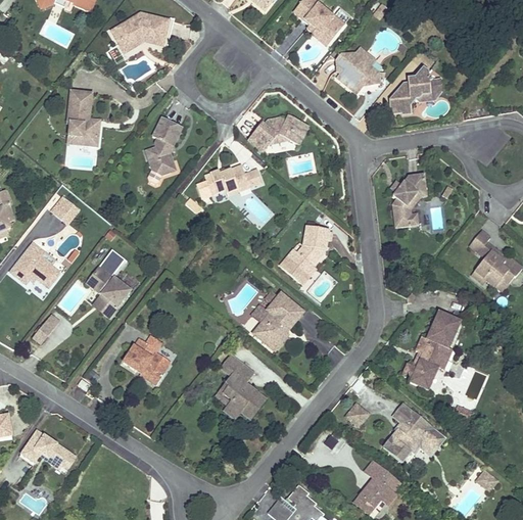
[(91,9),(94,0),(37,0),(39,3),(46,0),(65,0),(63,5),(65,6),(65,8),(69,10),(72,9),(74,2),(91,9)]
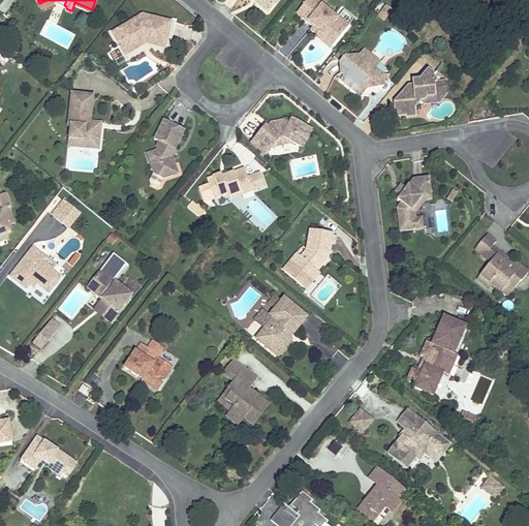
[(256,0),(268,9),(275,0),(256,0)]
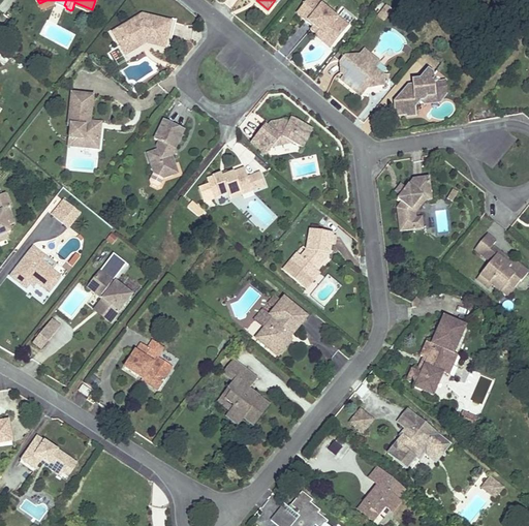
[(339,14),(321,0),(305,0),(297,10),(313,24),(318,28),(319,29),(334,41),(349,23),(339,14)]
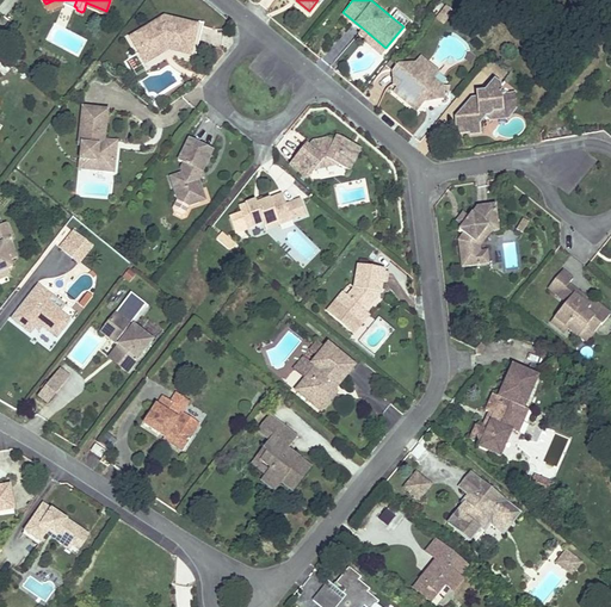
[(446,2),(437,14),(444,20),(454,8),(446,2)]
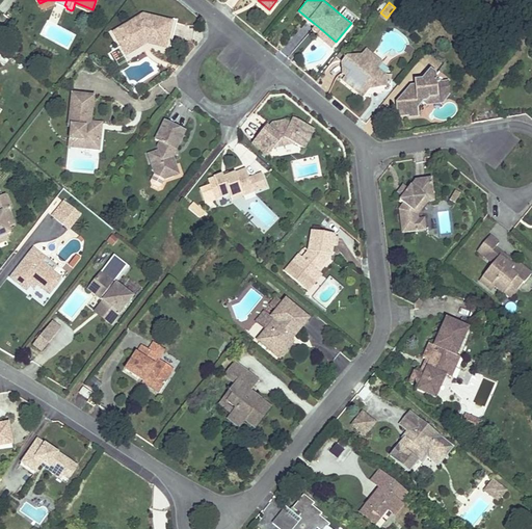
[(341,15),(351,23),(356,17),(346,7),(341,15)]
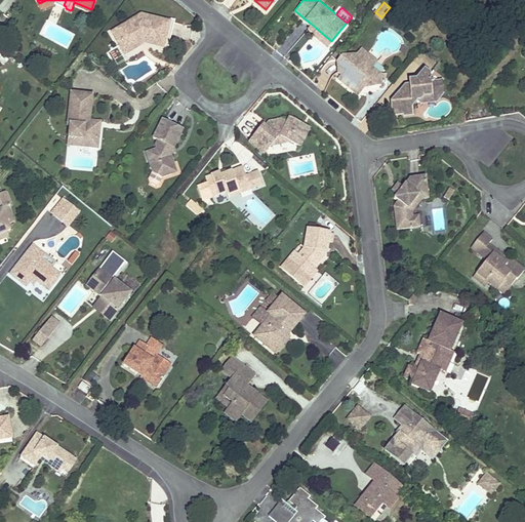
[(170,19),(142,11),(112,30),(119,41),(124,38),(128,45),(140,38),(139,36),(145,33),(147,37),(165,41),(170,19)]
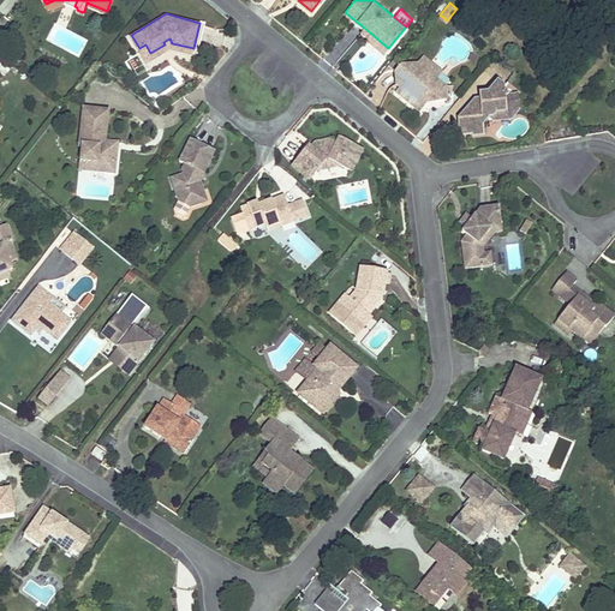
[(388,48),(371,34),(366,39),(384,53),(388,48)]
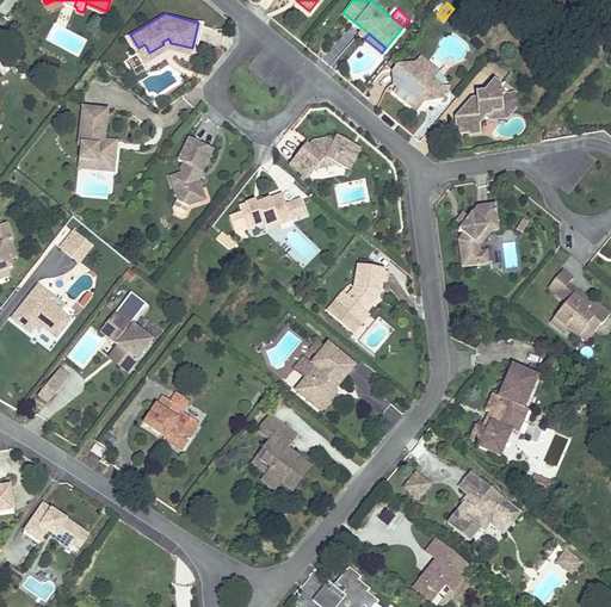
[(191,53),(192,48),(171,43),(168,38),(162,42),(164,44),(149,53),(144,44),(139,48),(146,61),(168,48),(191,53)]
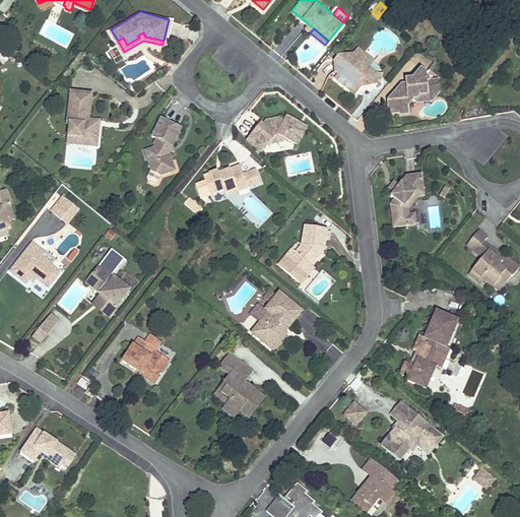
[(374,59),(358,46),(352,52),(337,53),(334,58),(335,69),(338,72),(335,76),(355,92),(362,84),(362,82),(366,82),(366,84),(378,82),(377,79),(377,71),(369,65),(374,59)]
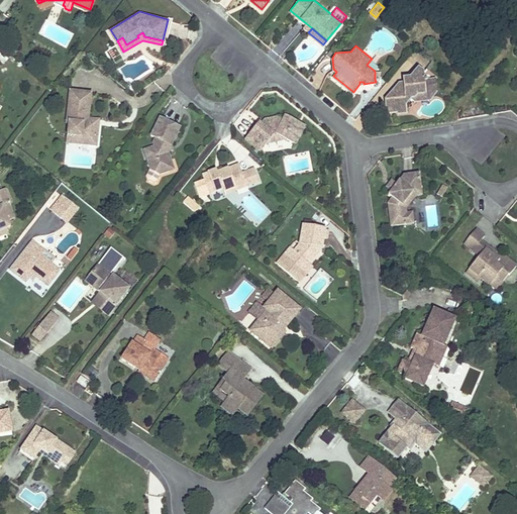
[(396,91),(393,88),(385,98),(387,110),(398,109),(398,111),(407,110),(406,101),(411,95),(414,95),(417,91),(425,90),(429,93),(433,93),(437,88),(436,76),(425,78),(424,69),(419,65),(411,74),(403,75),(404,80),(404,81),(396,91)]
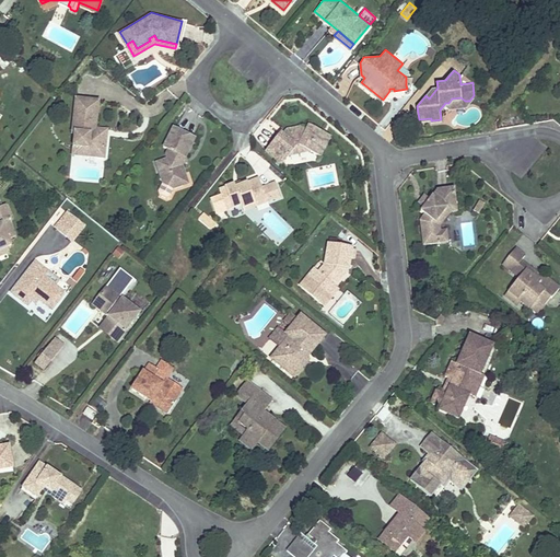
[(432,86),(426,95),(429,99),(438,88),(438,86),(432,86)]
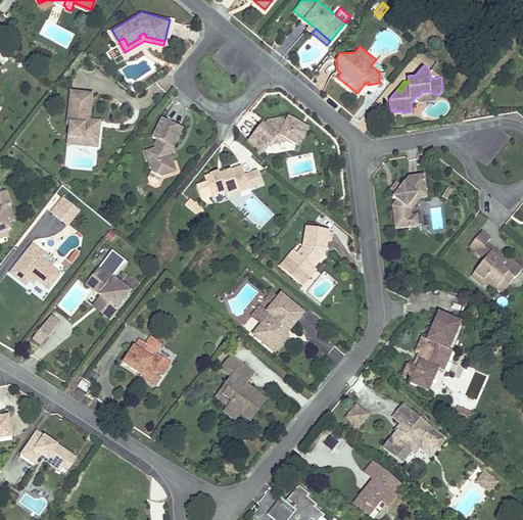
[(81,90),(70,89),(67,121),(69,121),(68,134),(82,136),(82,143),(97,145),(99,132),(96,132),(97,123),(83,122),(83,117),(86,117),(88,102),(80,101),(81,90)]
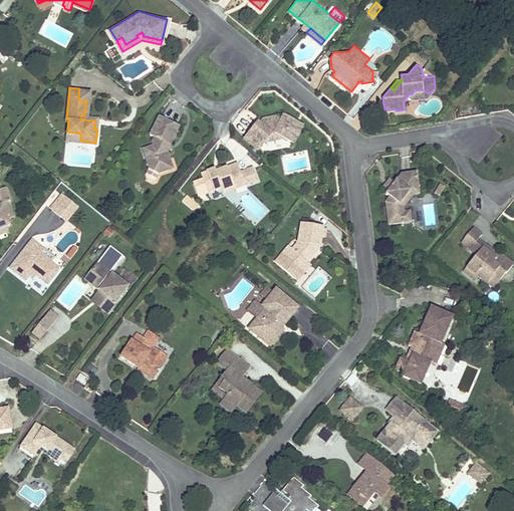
[(90,89),(79,88),(78,99),(86,100),(84,115),(81,115),(81,119),(95,120),(94,130),(97,130),(98,120),(98,116),(88,115),(90,89)]
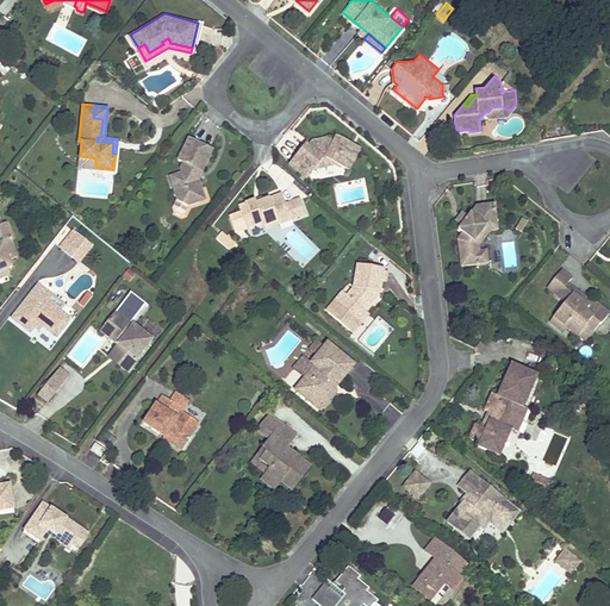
[(489,112),(485,112),(491,117),(508,114),(511,110),(506,110),(502,106),(492,107),(489,112)]
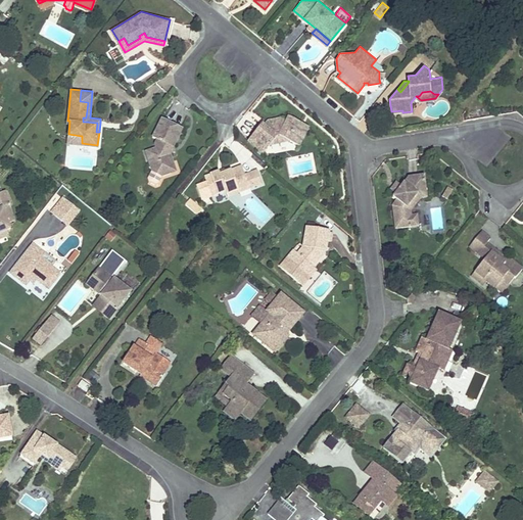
[(307,125),(288,114),(286,120),(284,119),(265,123),(263,121),(248,138),(264,150),(271,142),(277,134),(279,134),(288,138),(298,143),(307,125)]
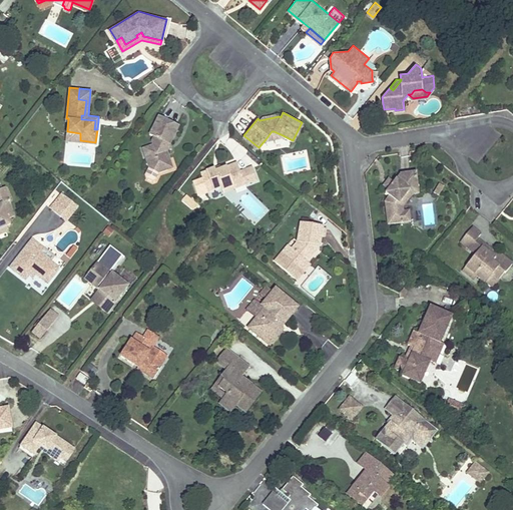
[(178,124),(158,114),(149,132),(154,134),(151,139),(154,140),(153,143),(142,146),(149,165),(145,173),(146,175),(153,178),(155,178),(159,170),(168,167),(165,157),(169,156),(166,148),(164,147),(163,143),(170,140),(178,124)]
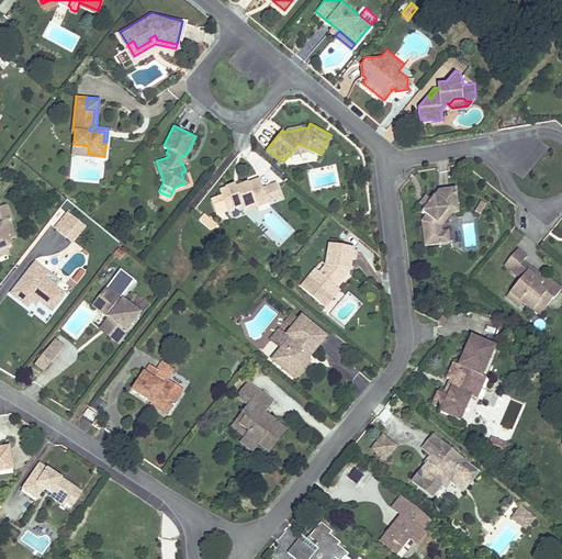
[(298,144),(291,153),(310,148),(300,144),(298,144)]
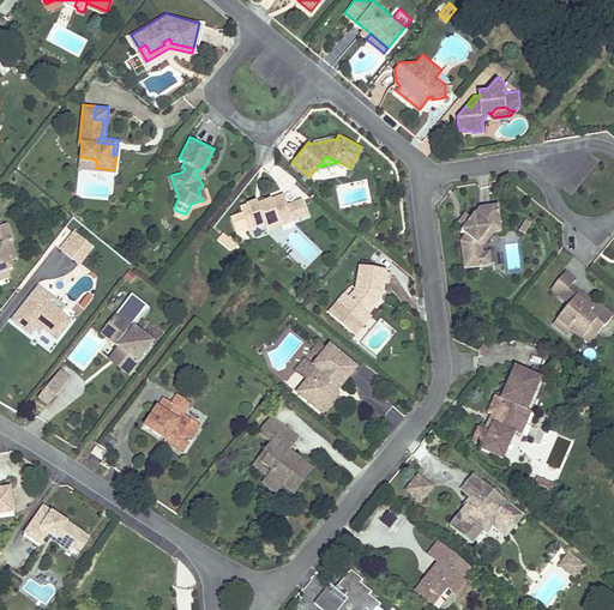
[(242,212),(232,217),(236,231),(265,222),(266,224),(292,215),(293,218),(308,212),(302,197),(288,203),(283,193),(265,200),(258,203),(257,199),(240,205),(242,212)]
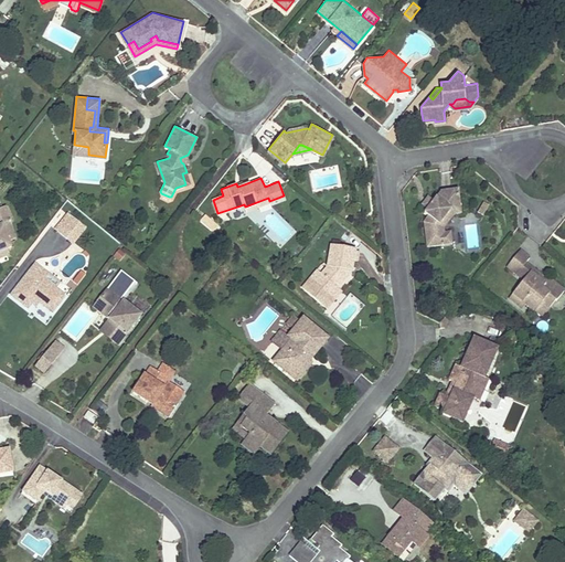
[(441,189),(434,199),(427,207),(424,210),(428,213),(424,220),(425,233),(428,232),(429,244),(444,242),(443,230),(438,231),(438,223),(451,207),(461,205),(460,191),(452,192),(452,188),(441,189)]
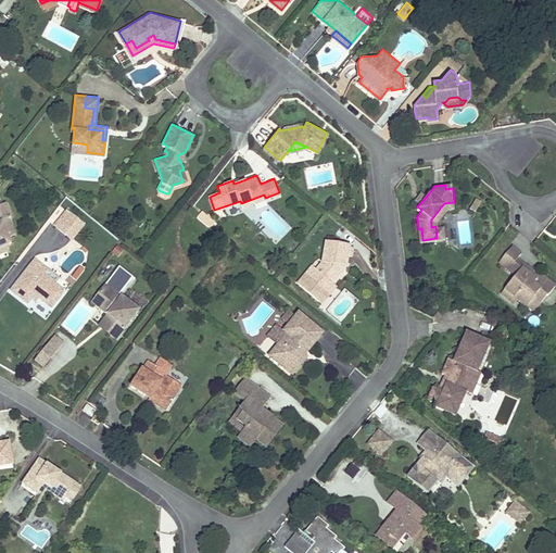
[(415,199),(420,203),(427,196),(421,191),(415,199)]
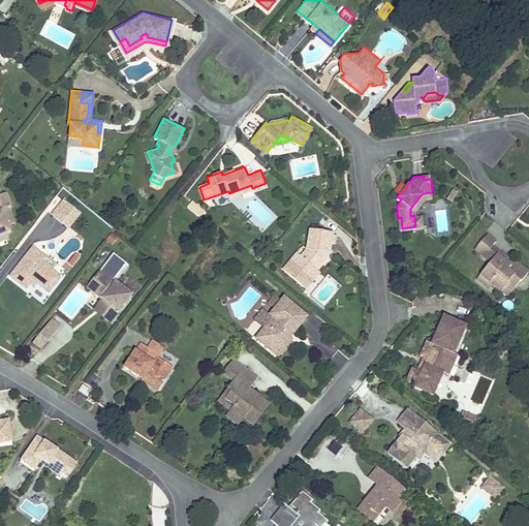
[(251,185),(229,193),(230,196),(252,188),(251,185)]
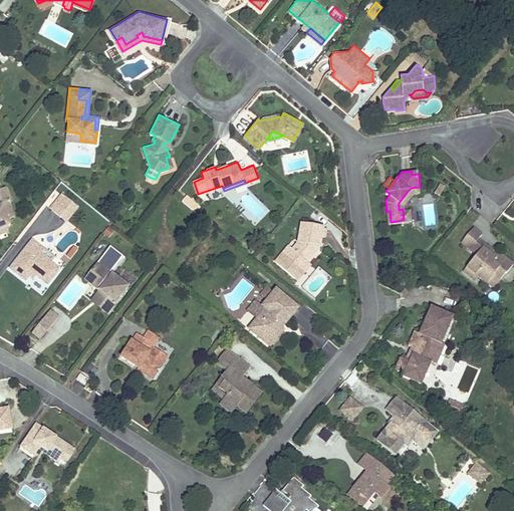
[(10,199),(5,186),(0,188),(0,226),(4,225),(10,222),(8,216),(14,214),(8,200),(10,199)]
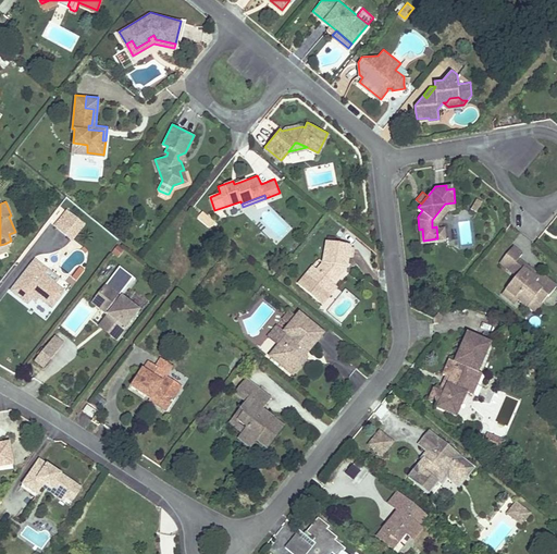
[(455,202),(445,204),(432,220),(432,228),(436,226),(437,238),(445,238),(444,225),(437,226),(437,222),(447,209),(456,208),(455,202)]
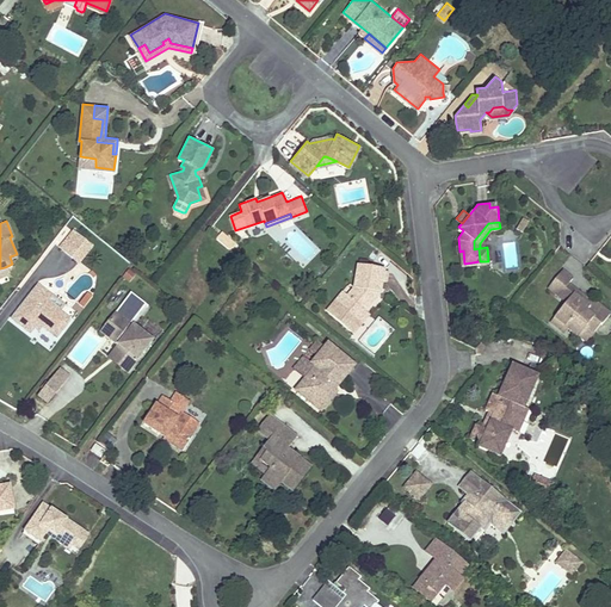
[(85,239),(73,229),(60,246),(72,255),(85,239)]
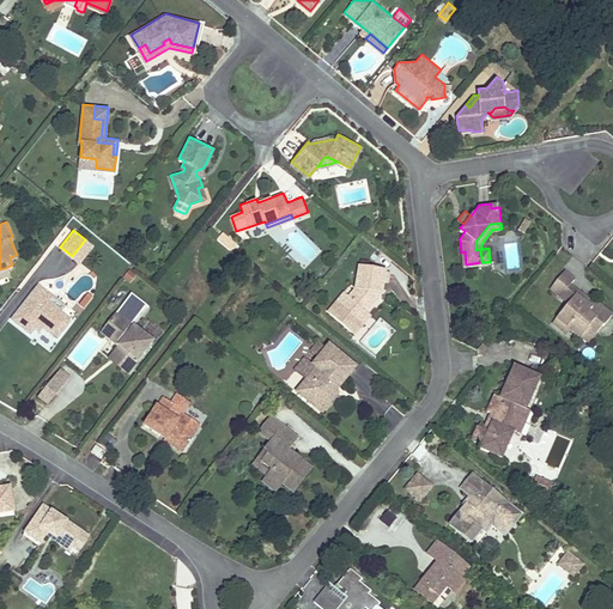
[(222,231),(217,237),(231,249),(236,243),(222,231)]
